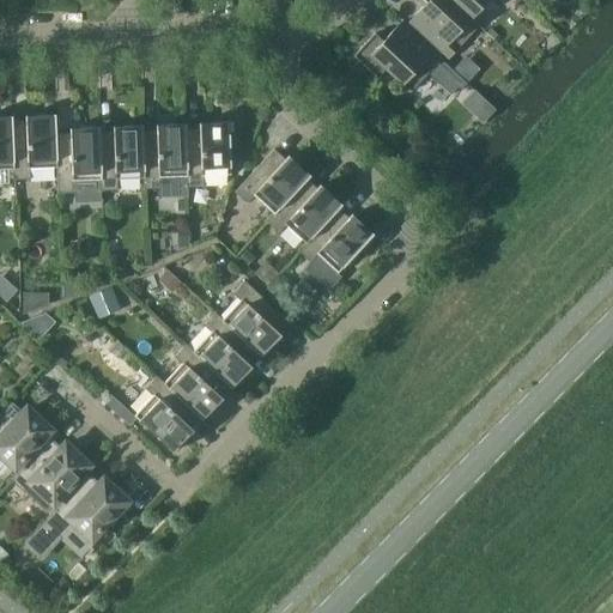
[(423,0),(425,2),(408,22),(448,58),(459,47),(478,25),(471,19),(450,0),(423,0)]
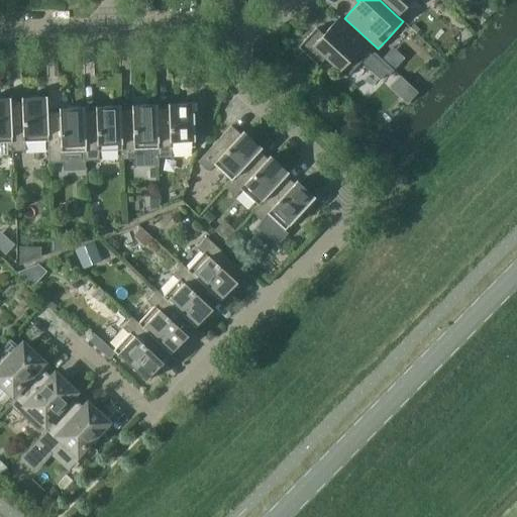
[(380,0),(397,16),(411,0),(380,0)]
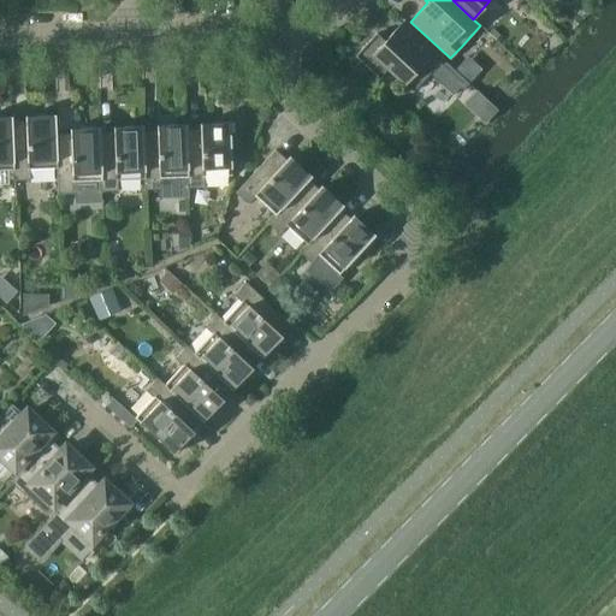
[(375,34),(355,58),(380,81),(388,71),(414,94),(431,75),(455,96),(462,88),(466,92),(472,84),(444,59),(402,22),(385,42),(375,34)]
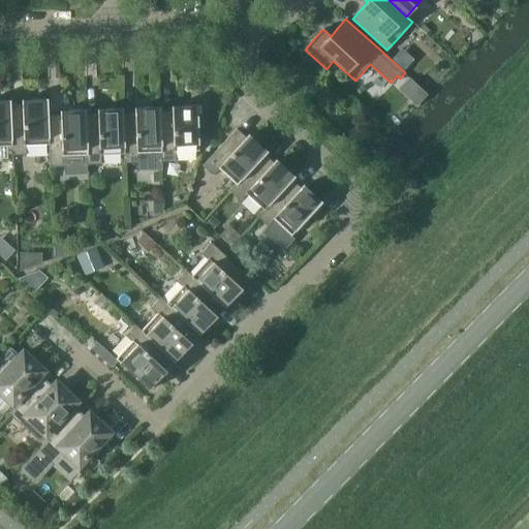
[(10,105),(12,156),(27,155),(26,147),(50,146),(49,116),(50,116),(49,99),(23,100),(23,104),(11,105),(10,105)]
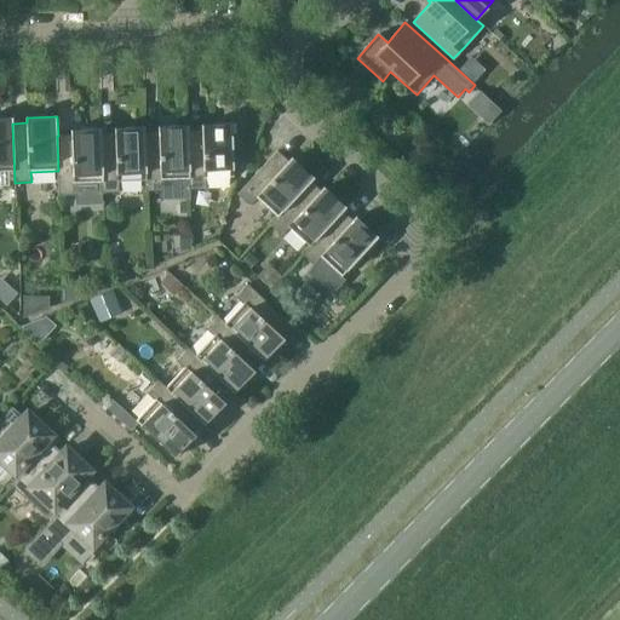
[(0,188),(13,188),(13,183),(15,183),(12,124),(13,124),(13,119),(0,119),(0,188)]
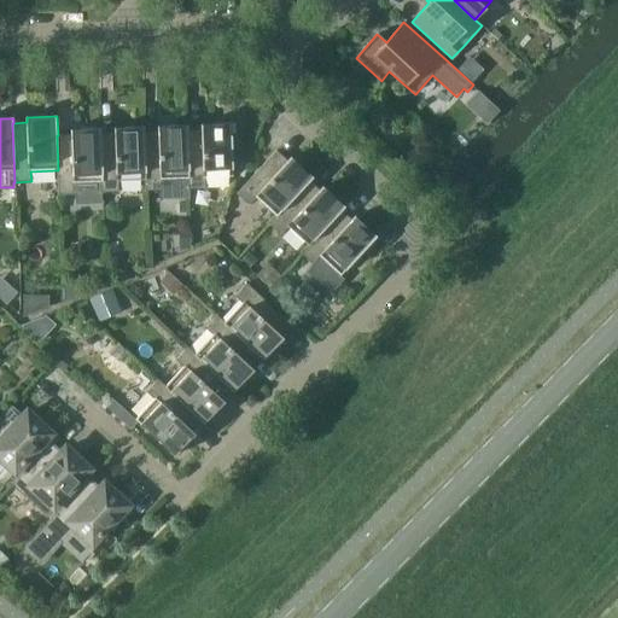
[(190,179),(190,190),(207,188),(207,178),(234,176),(233,123),(203,124),(203,129),(190,130),(188,130),(190,179)]
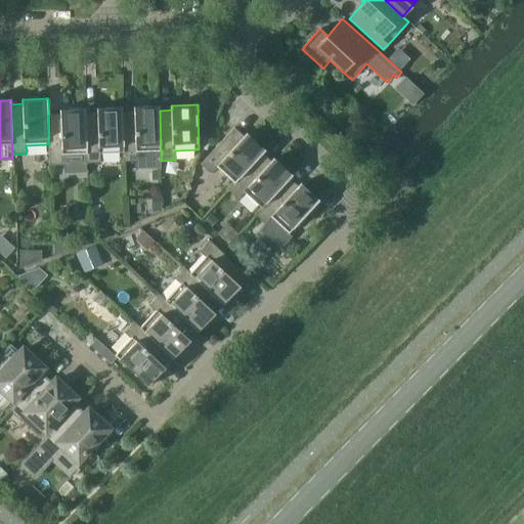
[(124,154),(123,154),(124,163),(138,162),(138,153),(161,151),(160,111),(161,111),(161,106),(134,107),(135,112),(124,112),(123,113),(124,154)]
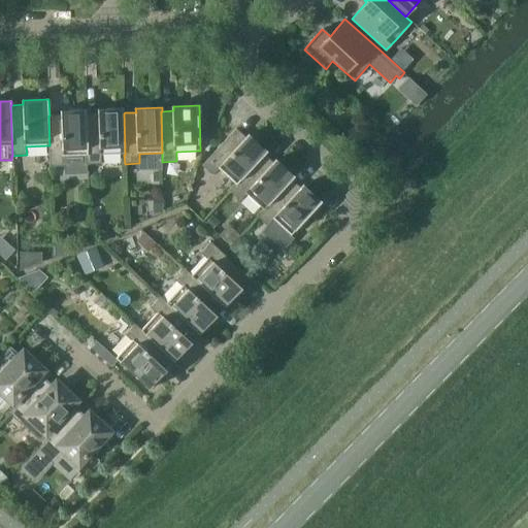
[(88,156),(87,156),(87,165),(102,164),(102,156),(124,155),(125,155),(124,113),(125,112),(124,108),(98,110),(98,114),(87,114),(88,156)]
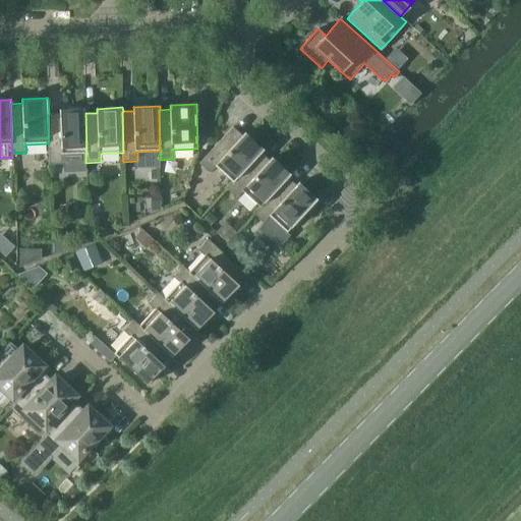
[(49,143),(50,164),(64,164),(63,155),(85,154),(87,154),(85,113),(85,109),(60,110),(60,114),(49,114),(48,114),(49,143)]
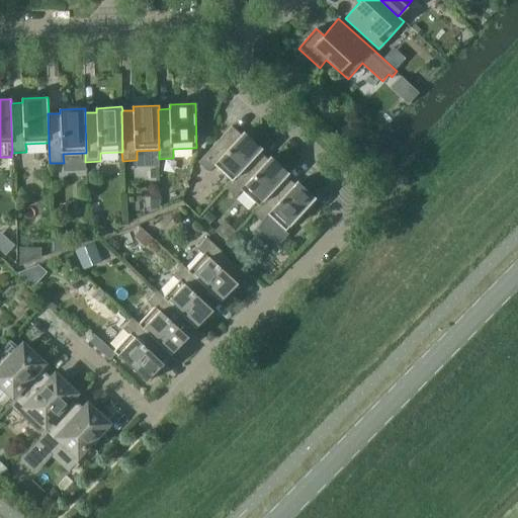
[(261,152),(264,149),(246,132),(243,135),(234,126),(199,163),(210,172),(217,166),(233,181),(261,152)]
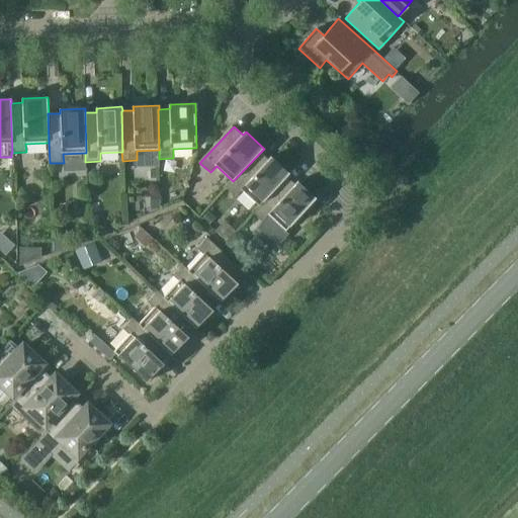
[(233,181),(227,187),(237,197),(243,190),(259,205),(260,206),(287,176),(288,177),(291,174),(272,157),(270,160),(261,152),(233,181)]
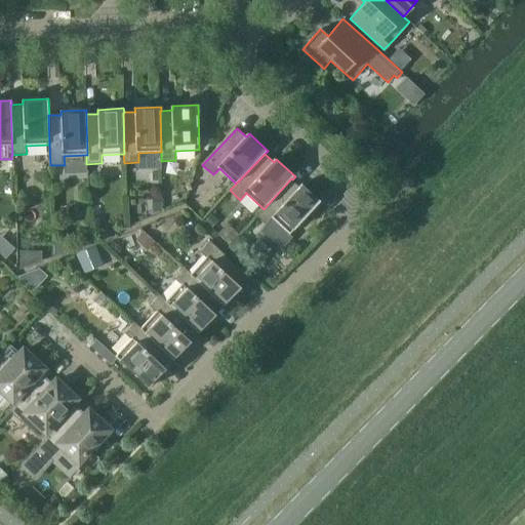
[(264,209),(263,208),(256,215),(267,225),(274,218),(291,234),(322,201),(304,184),(300,187),(292,179),(291,178),(264,209)]
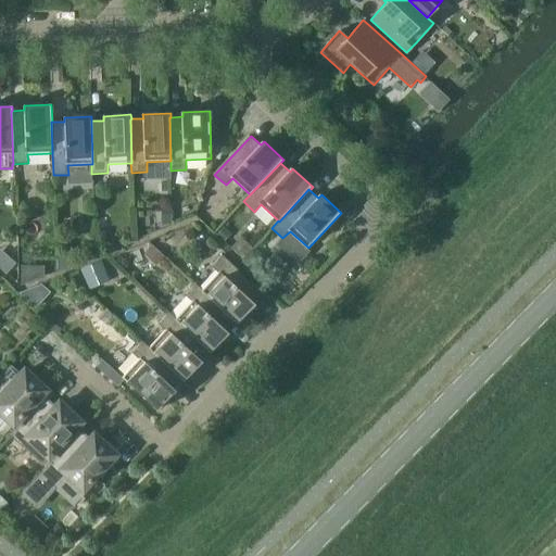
[(171,207),(161,209),(161,224),(172,224),(171,207)]
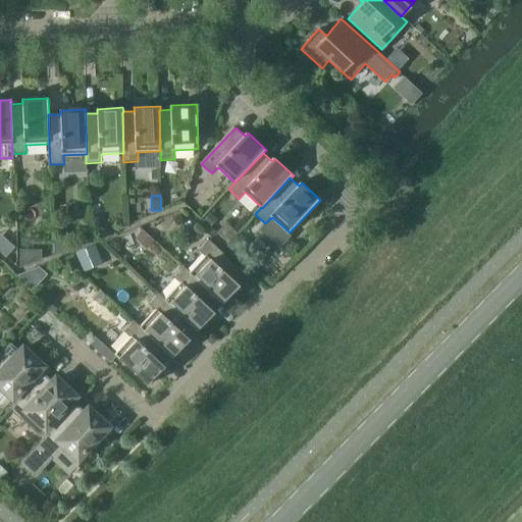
[(209,213),(203,220),(209,226),(216,219),(209,213)]
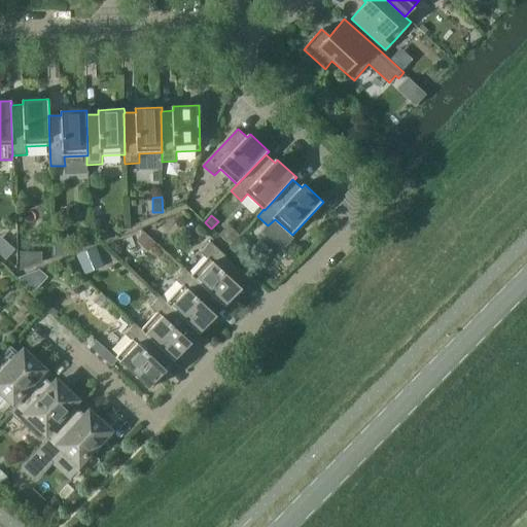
[(99,218),(89,219),(90,233),(99,233),(99,218)]
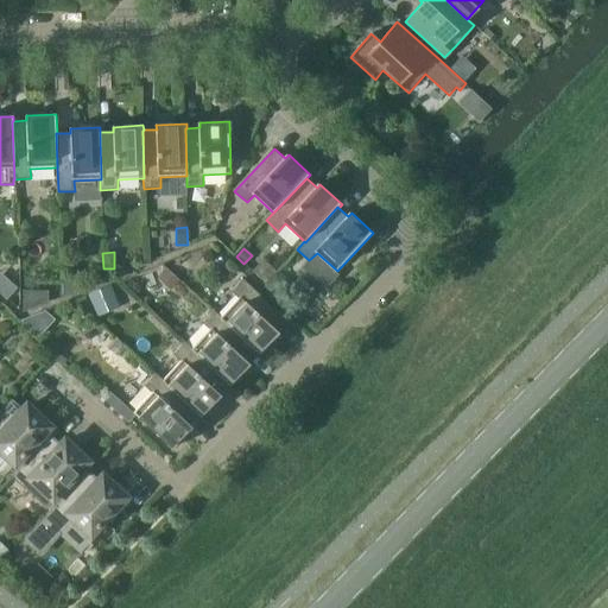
[(166,268),(157,278),(170,290),(178,279),(166,268)]
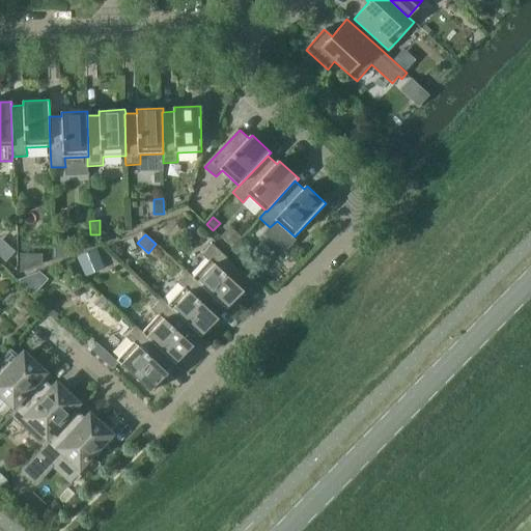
[(243,235),(232,247),(239,253),(249,242),(243,235)]
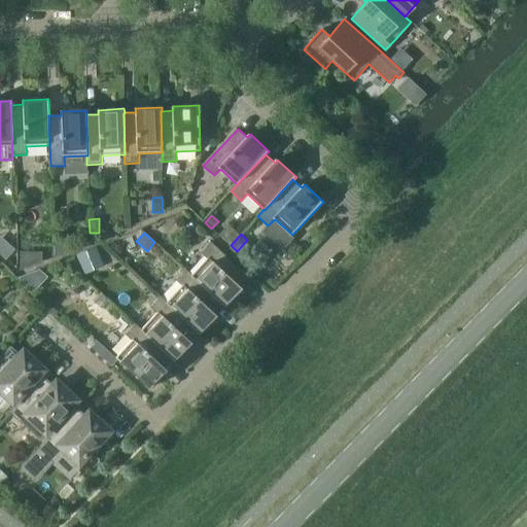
[(0,236),(0,254),(5,259),(14,249),(0,236)]
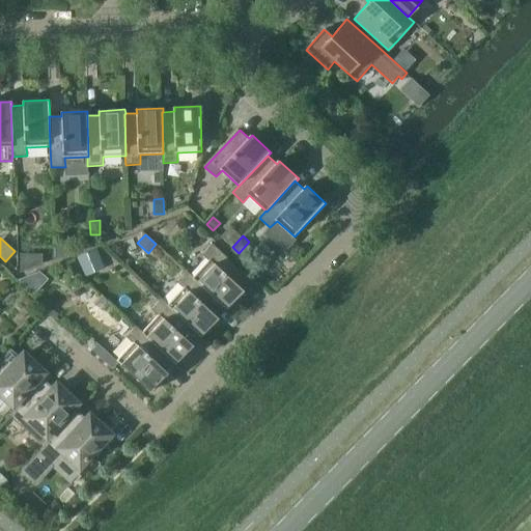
[(224,306),(223,307),(226,309),(244,290),(241,287),(250,278),(213,244),(202,255),(210,260),(194,278),(193,278),(224,306)]
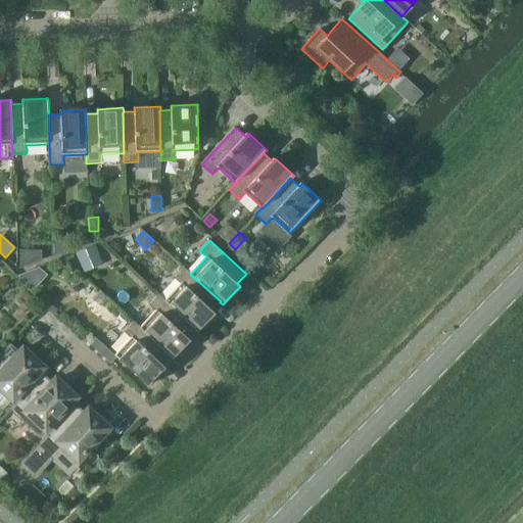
[(68,241),(53,241),(54,254),(68,249),(68,241)]
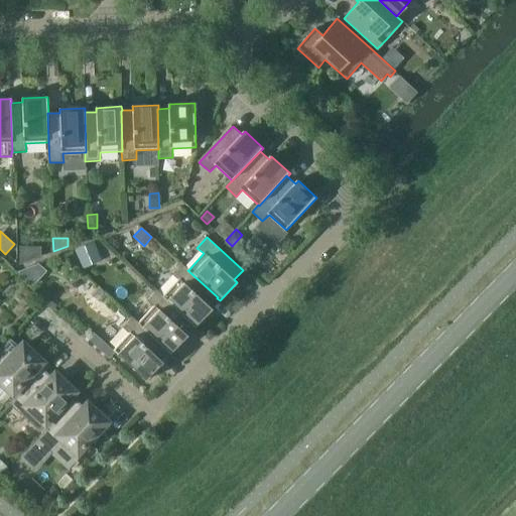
[(75,249),(82,268),(101,261),(94,241),(75,249)]
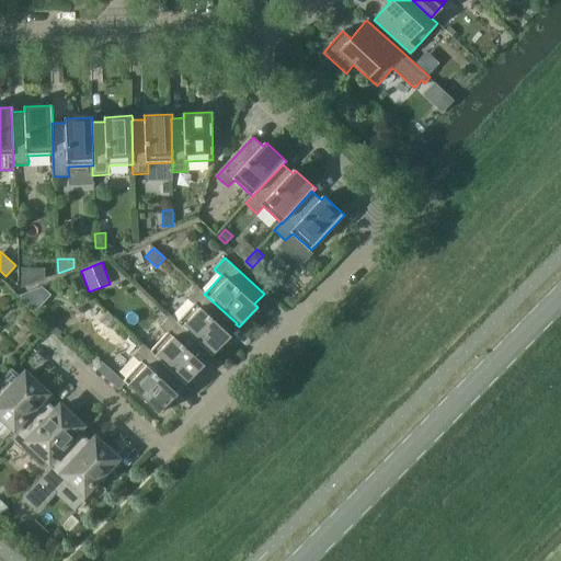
[(20,289),(44,279),(44,270),(20,270),(20,289)]
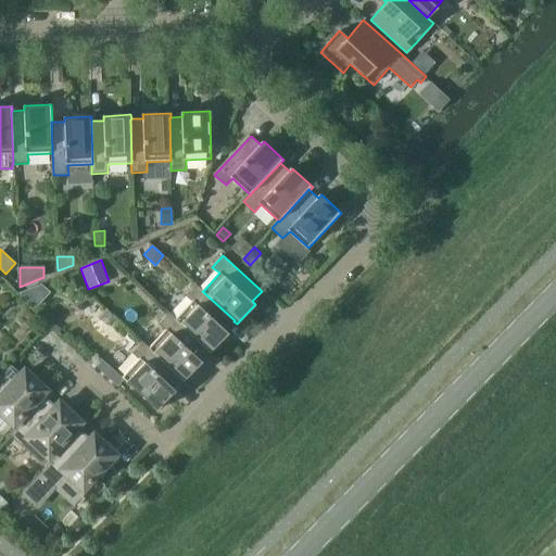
[(41,285),(19,293),(35,308),(49,292),(41,285)]
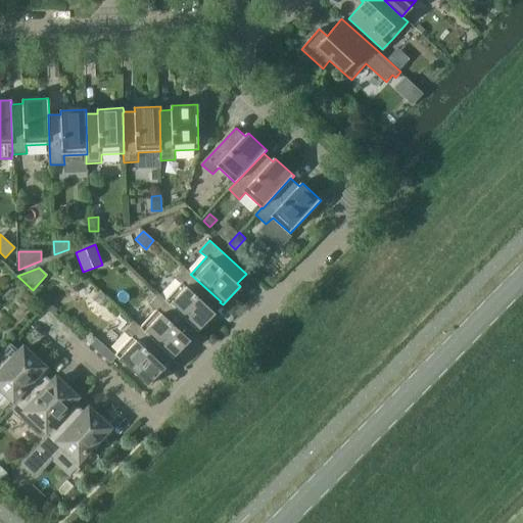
[(190,274),(191,274),(184,268),(174,278),(181,284),(165,300),(195,329),(197,332),(216,314),(212,311),(220,302),(221,301),(190,274)]
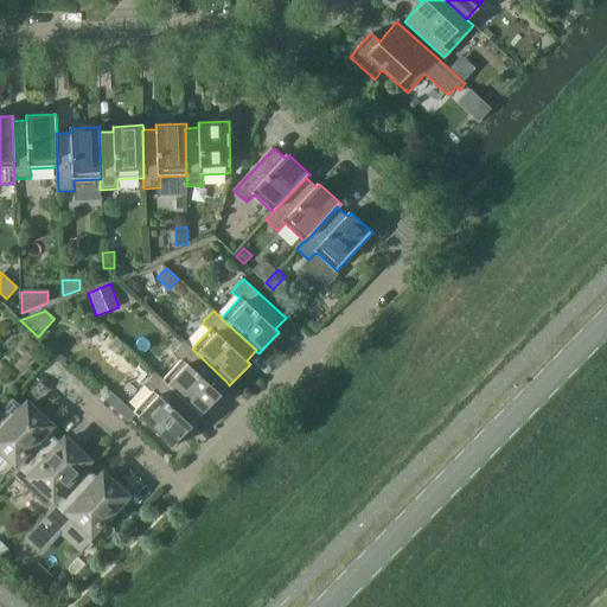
[(115,339),(108,347),(116,356),(123,346),(115,339)]
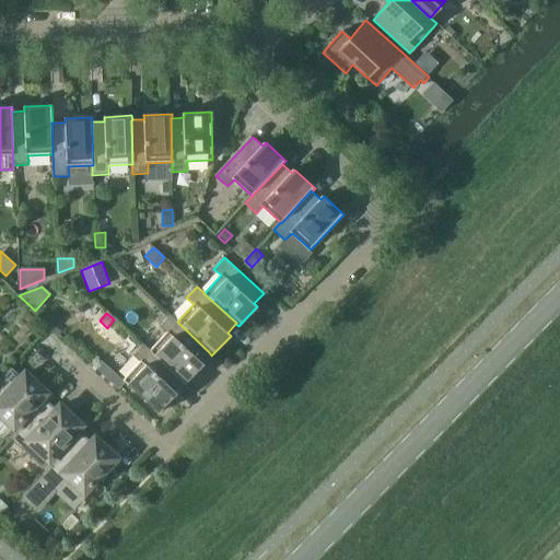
[(177,322),(170,315),(160,327),(166,334),(150,350),(150,351),(182,381),(185,384),(203,364),(200,361),(209,352),(177,322)]
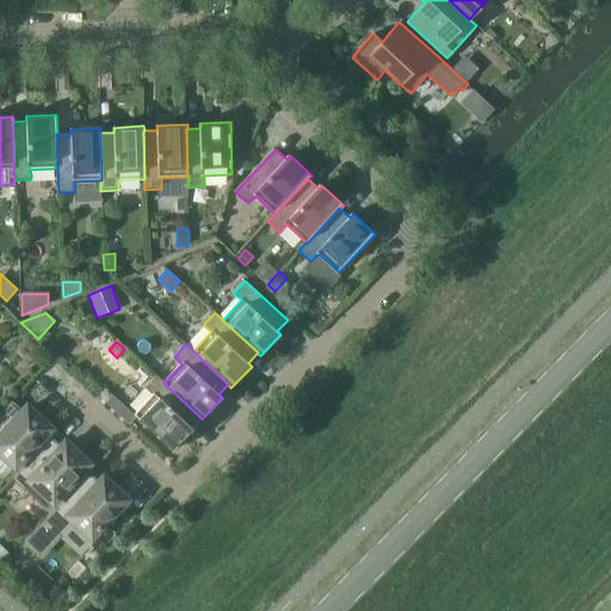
[(164,383),(164,382),(156,375),(144,388),(152,395),(133,415),(172,451),(192,429),(189,425),(198,415),(164,383)]
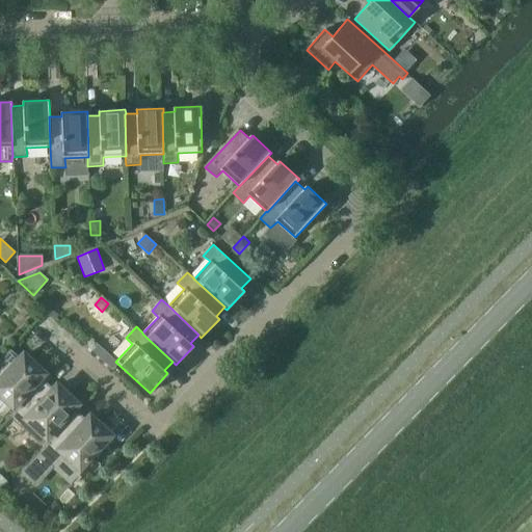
[(92,350),(112,369),(117,364),(97,345),(92,350)]
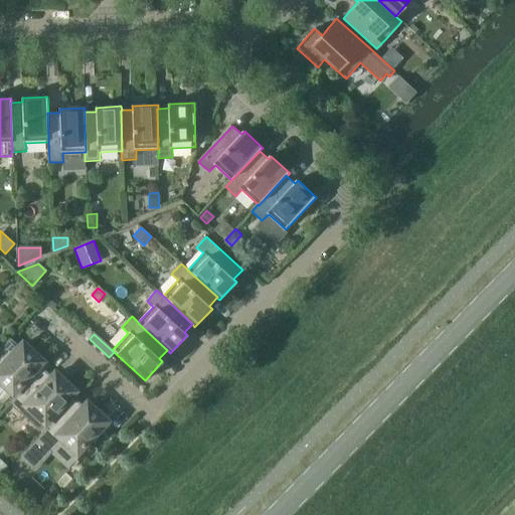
[(0,402),(2,404),(12,393),(42,361),(28,348),(25,352),(10,338),(0,348),(0,402)]
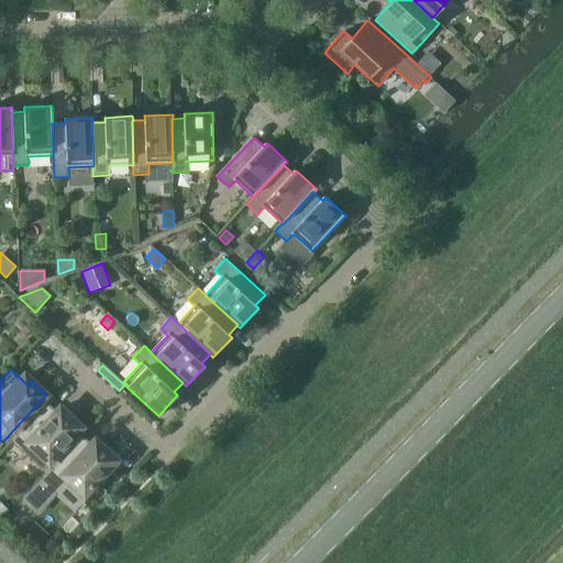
[(42,470),(81,428),(66,414),(63,417),(46,403),(10,440),(42,470)]
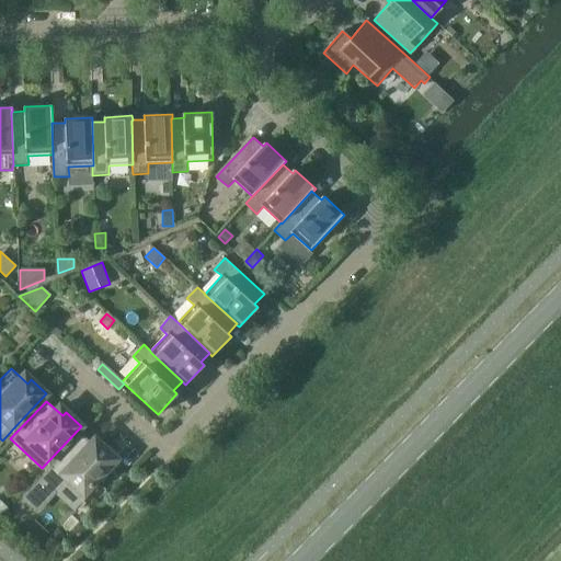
[(116,458),(114,457),(101,444),(98,448),(81,433),(21,497),(37,513),(57,492),(54,489),(65,477),(83,494),(116,458)]
